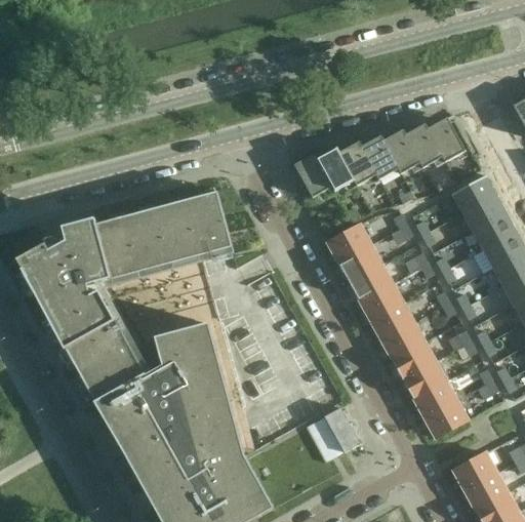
[(524,97),(513,105),(524,126),(524,97)]
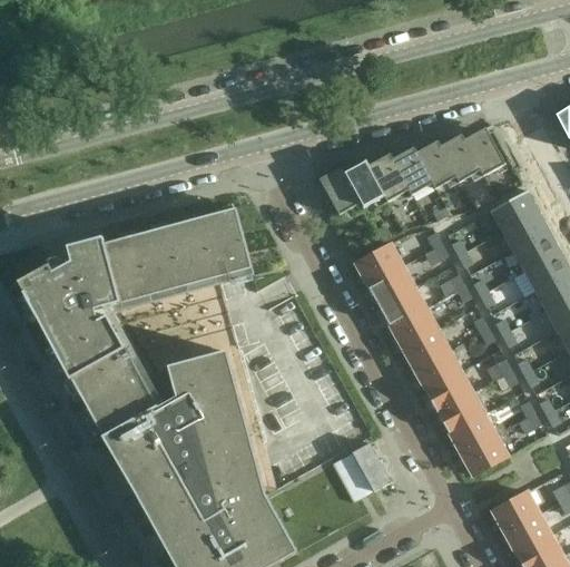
[(471,135),(464,138),(464,139),(483,175),(505,163),(485,127),(471,135)]
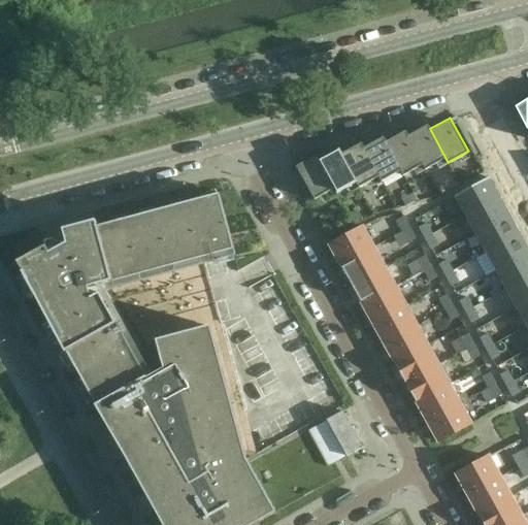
[(428,124),(414,131),(408,134),(407,135),(426,168),(444,158),(448,162),(430,129),(430,128),(428,124)]
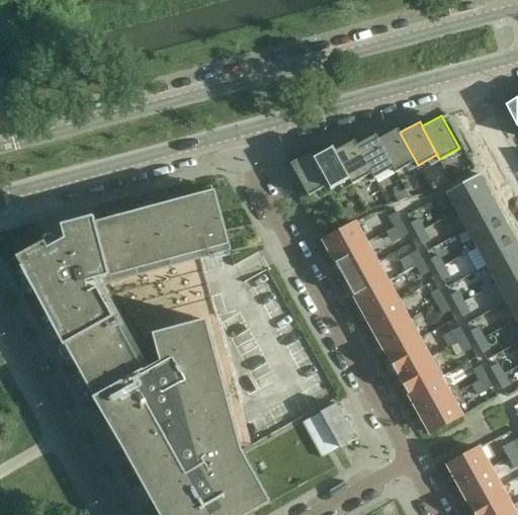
[(398,127),(378,138),(397,171),(415,160),(417,165),(418,165),(400,133),(401,132),(398,127)]
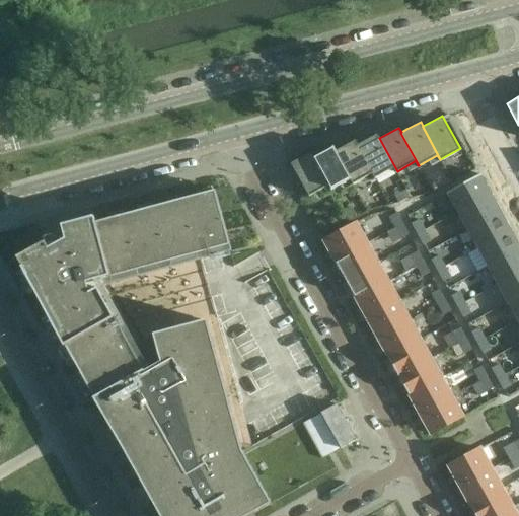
[(377,133),(358,144),(357,144),(375,176),(393,166),(396,171),(397,171),(379,138),(377,133)]
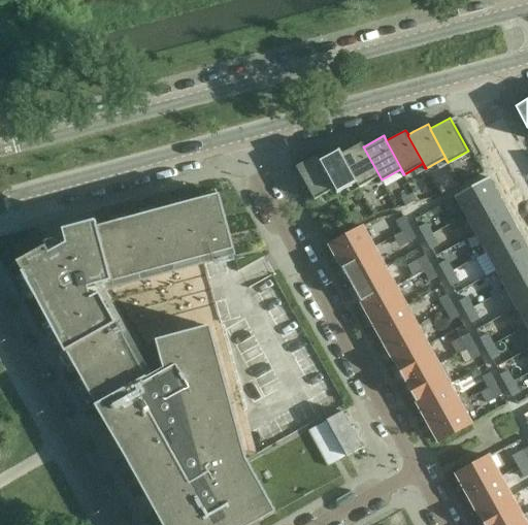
[(348,150),(341,153),(360,186),(378,175),(381,181),(382,179),(363,146),(364,146),(361,141),(348,150)]
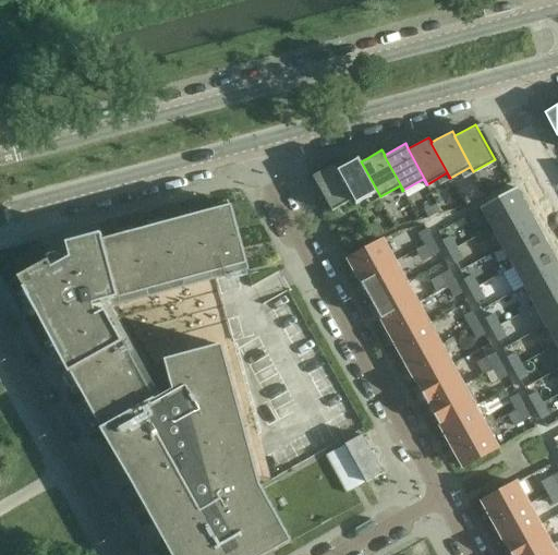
[(359,156),(343,164),(338,167),(337,168),(356,203),(376,192),(379,197),(380,196),(361,161),(359,156)]
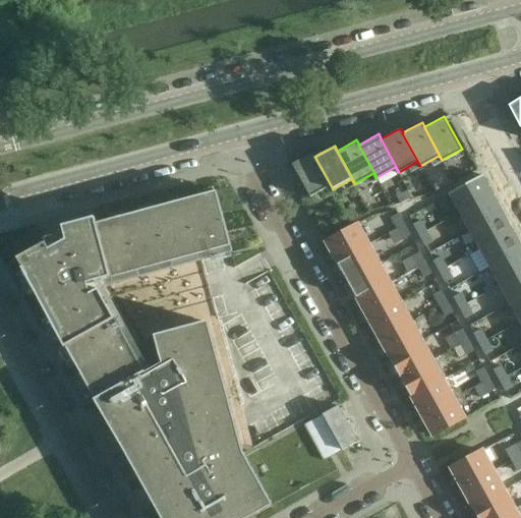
[(292,163),(308,192),(310,195),(330,185),(332,189),(333,189),(314,157),(315,156),(312,152),(292,163)]
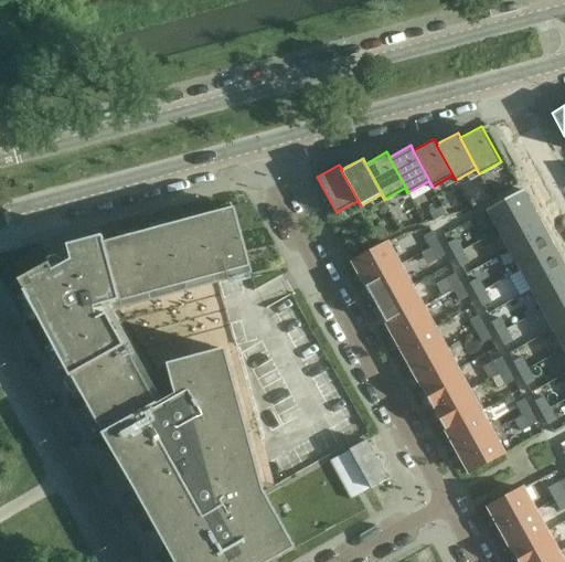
[(523,188),(484,209),(486,211),(487,210),(498,229),(533,209),(523,190),(524,189),(523,188)]
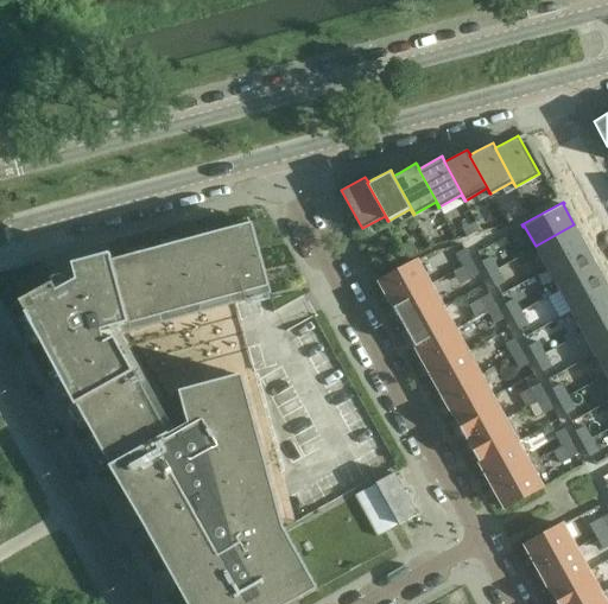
[(55,283),(21,302),(29,313),(62,375),(64,379),(77,401),(75,402),(76,404),(77,404),(112,465),(111,466),(111,468),(113,466),(128,495),(127,496),(127,497),(130,496),(145,525),(144,526),(144,527),(146,526),(189,603),(286,603),(303,596),(317,587),(316,585),(287,534),(287,533),(284,527),(284,526),(284,525),(283,523),(261,442),(244,379),(242,373),(179,390),(181,390),(159,402),(120,332),(235,302),(268,293),(270,292),(271,292),(270,286),(252,222),(113,259),(111,253),(74,264),(75,269),(76,274),(76,273),(77,279),(58,291),(55,283)]
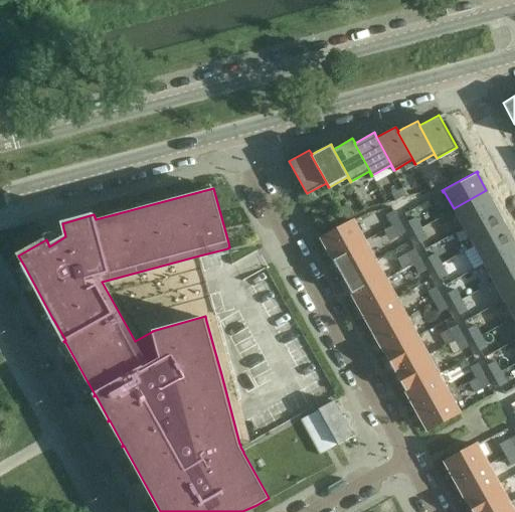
[(486,190),(454,208),(464,226),(496,208),(486,190)]
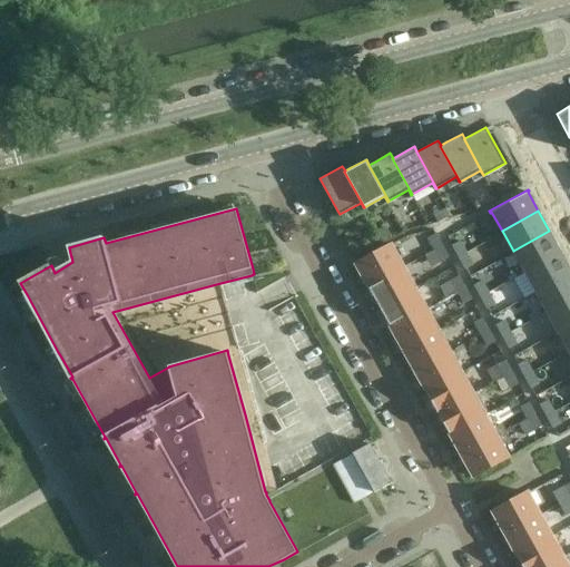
[(549,231),(513,251),(524,271),(560,251),(549,231)]
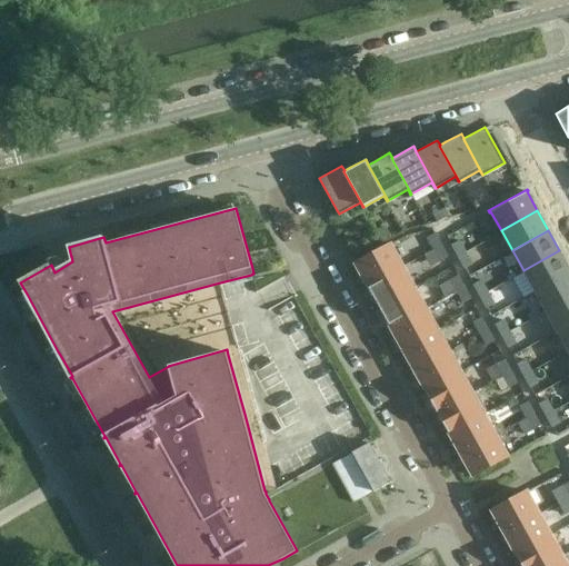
[(435,231),(427,236),(433,248),(441,244),(435,231)]
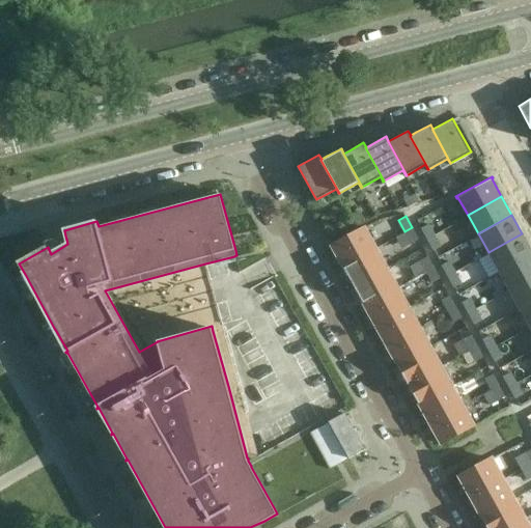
[(428,223),(421,227),(426,238),(435,234),(428,223)]
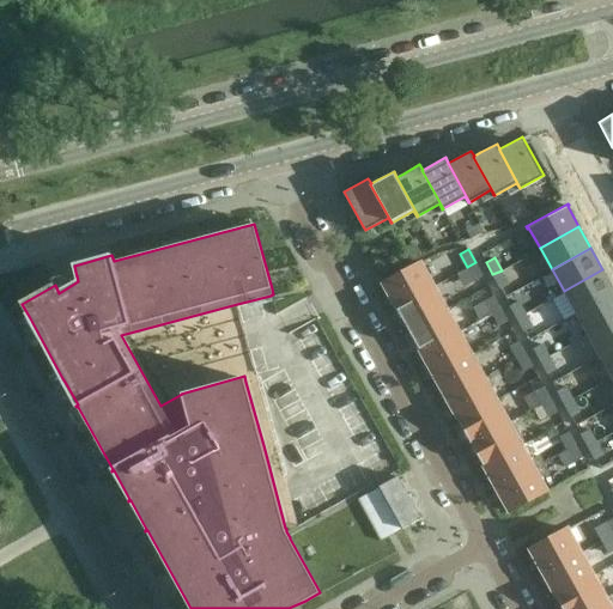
[(395,306),(434,285),(420,261),(382,282),(395,306)]
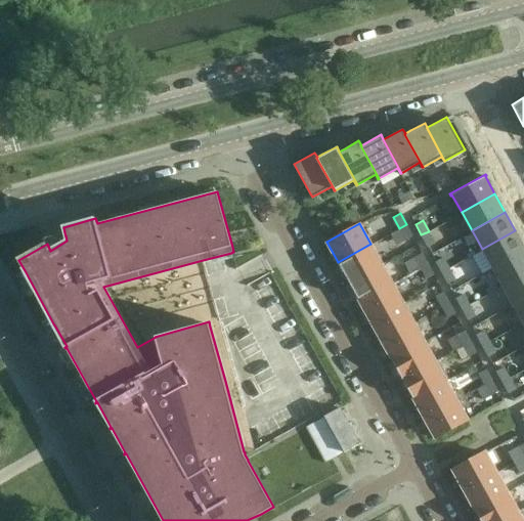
[(406,224),(399,228),(405,239),(412,234),(406,224)]
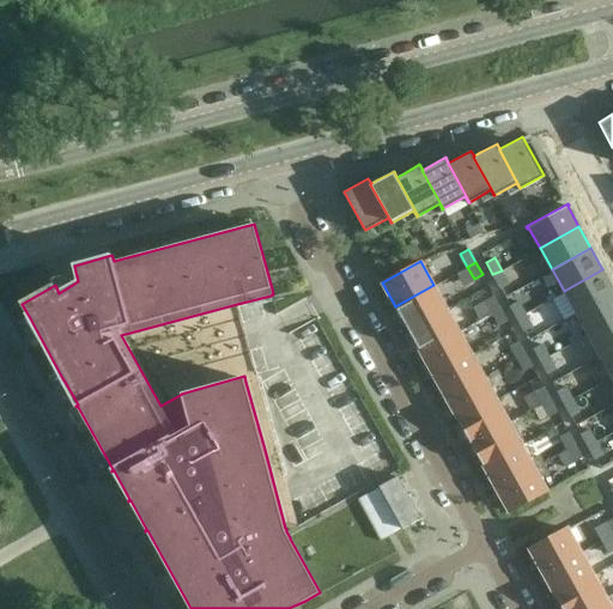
[(612,288),(602,269),(564,291),(576,312),(612,291),(612,288)]
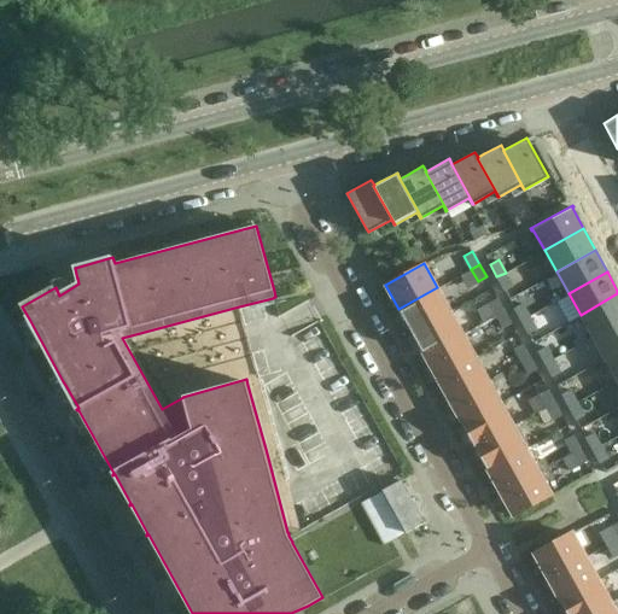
[(506,273),(496,276),(503,290),(512,285),(506,273)]
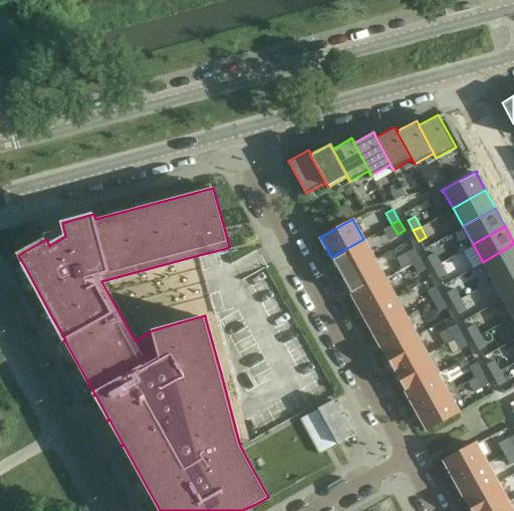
[(373,258),(363,239),(331,257),(342,276),(373,258)]
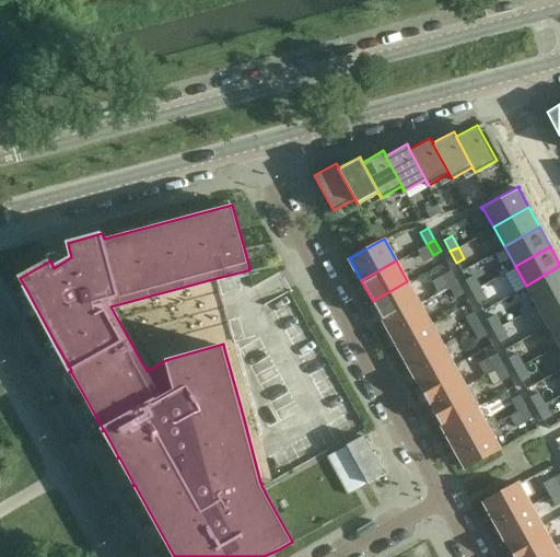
[(559,266),(526,286),(537,305),(559,292),(559,266)]
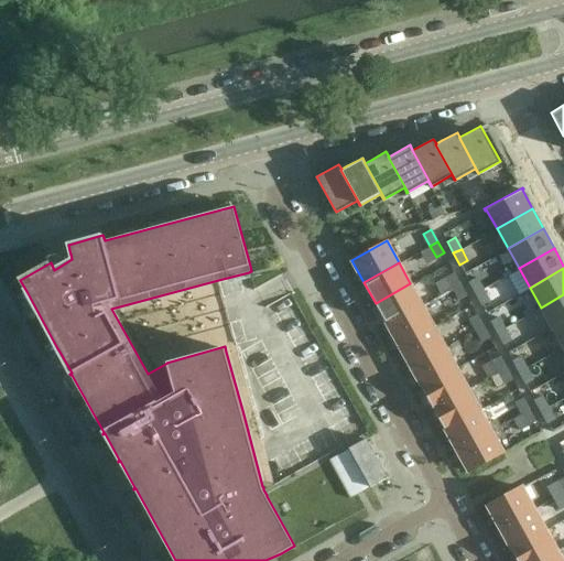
[(454,271),(446,276),(453,288),(461,283),(454,271)]
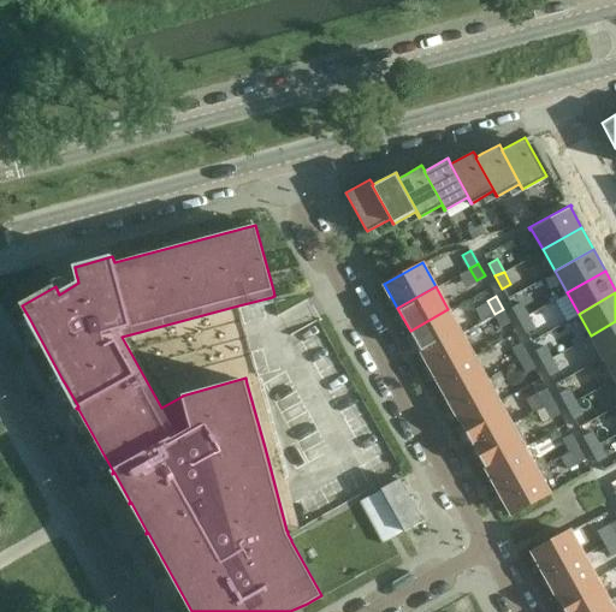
[(521,302),(511,307),(519,319),(527,314),(521,302)]
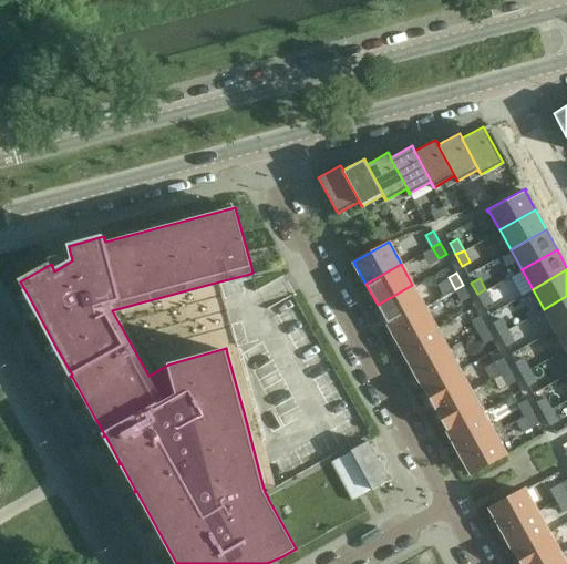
[(424,306),(412,285),(378,305),(389,326),(424,306)]
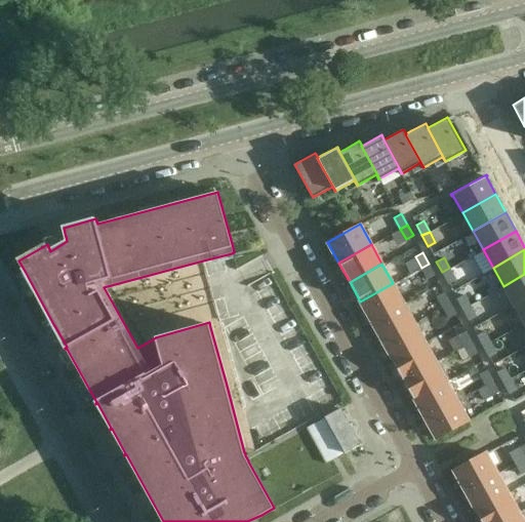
[(429,264),(421,268),(427,278),(434,274),(429,264)]
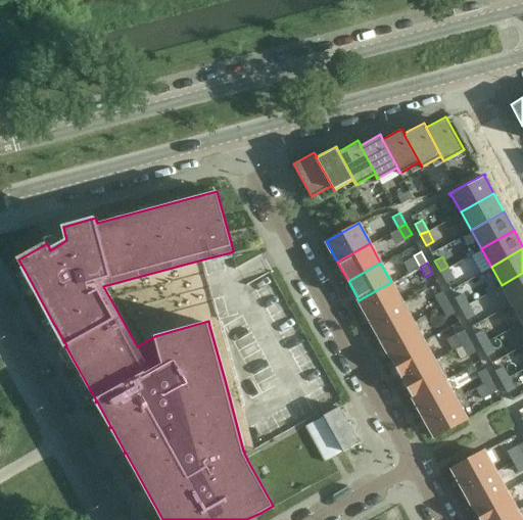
[(447,267),(440,271),(446,282),(454,277),(447,267)]
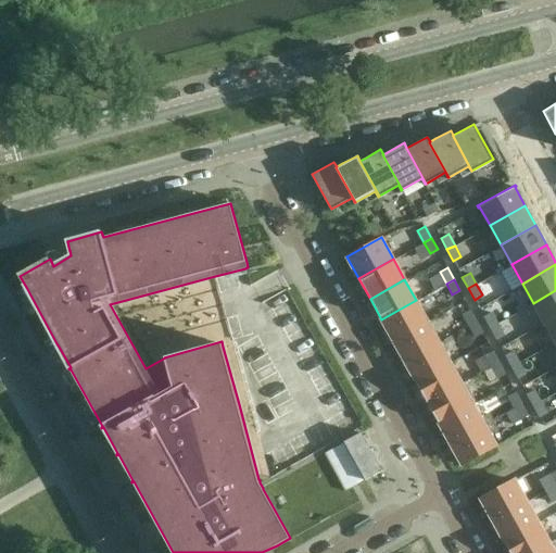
[(555,290),(533,303),(544,323),(555,315),(555,290)]
